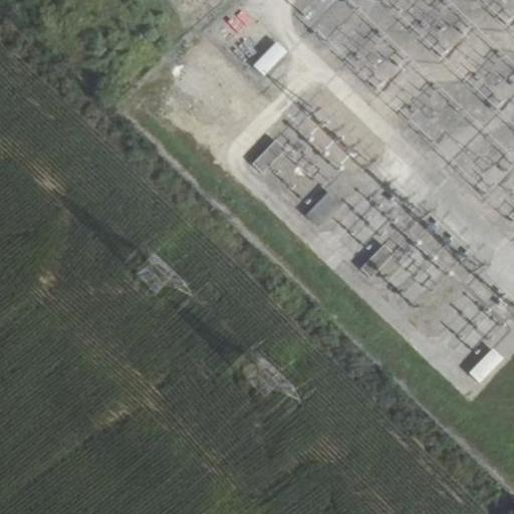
[(286,53),(274,42),(251,66),(262,77),(286,53)]
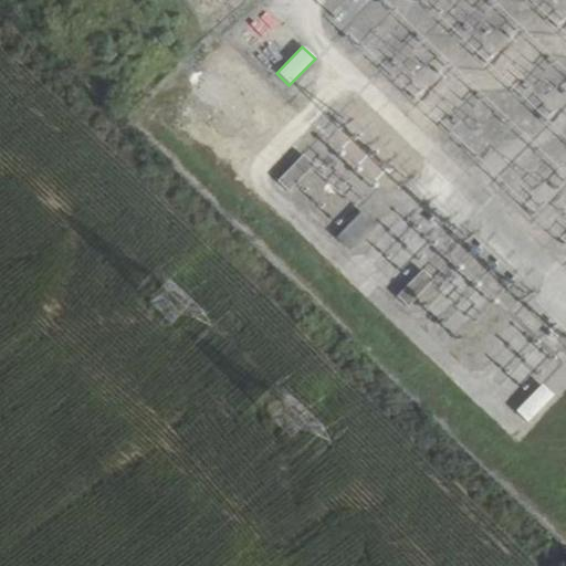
[(314,166),(302,155),(276,181),(289,192),(314,166)]
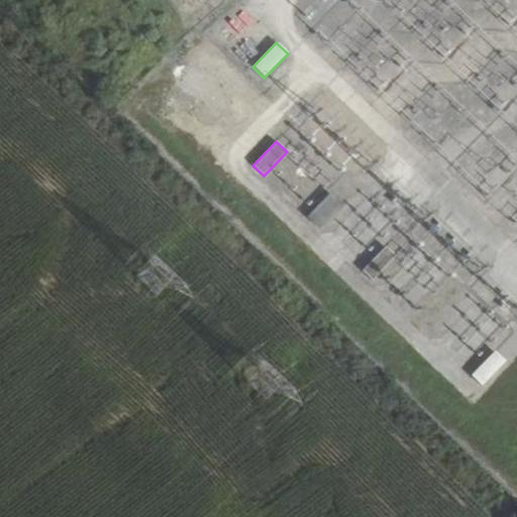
[(343,208),(329,193),(306,216),(321,230),(343,208)]
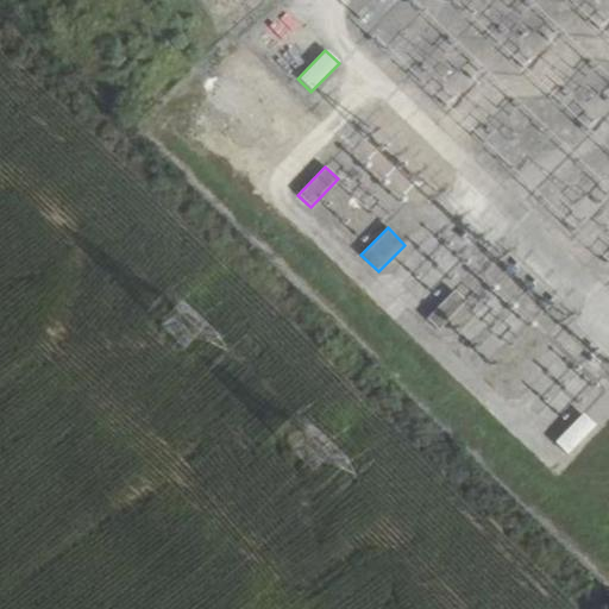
[(466,303),(453,290),(424,319),(437,332),(466,303)]
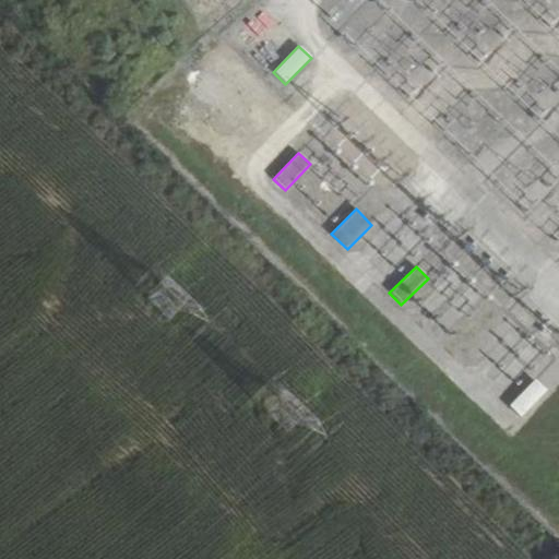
[(169,314),(180,294),(162,284),(151,305),(169,314)]
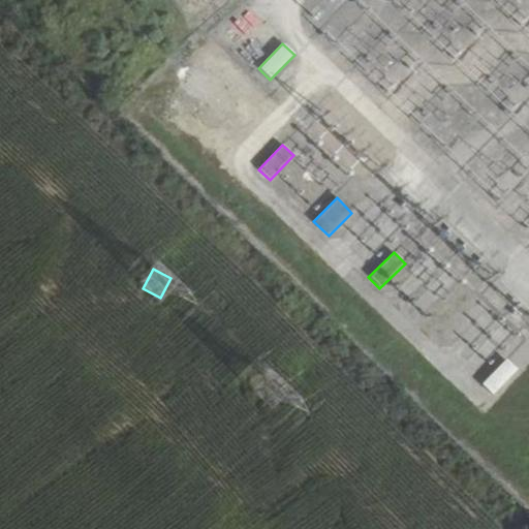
[(519,370),(505,359),(481,384),(494,397),(519,370)]
